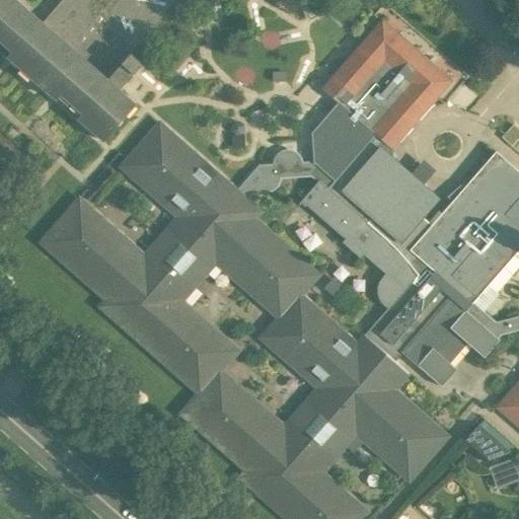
[(0,0),(0,41),(12,52),(7,57),(14,63),(51,95),(57,100),(61,94),(82,114),(78,119),(104,142),(136,105),(120,91),(138,69),(143,64),(131,54),(177,0),(0,0)]
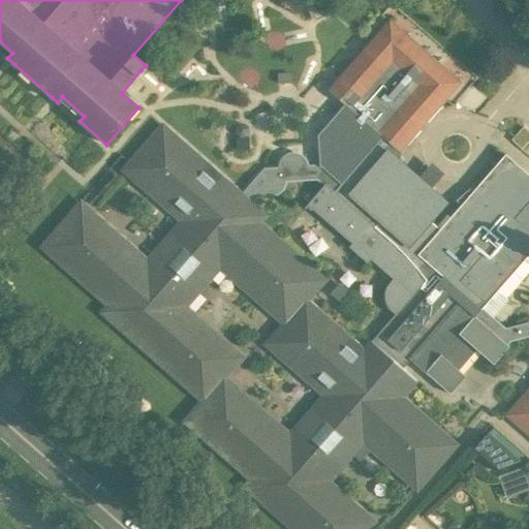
[(138,176),(134,180),(182,221),(147,261),(92,213),(88,217),(74,210),(41,247),(109,305),(107,306),(106,308),(105,311),(105,313),(106,315),(109,317),(113,320),(112,321),(168,371),(179,380),(203,401),(187,418),(185,422),(251,479),(250,480),(249,483),(248,485),(248,488),(249,490),(251,492),(255,495),(254,496),(292,528),(367,528),(374,523),(328,481),(363,441),(417,490),(450,452),(441,440),(445,436),(402,398),(416,380),(404,369),(411,361),(426,374),(426,373),(450,395),(452,394),(448,392),(463,375),(462,374),(460,375),(456,371),(476,347),(491,360),(490,362),(491,363),(505,346),(508,348),(509,347),(506,345),(509,341),(528,336),(528,391),(518,404),(522,407),(515,421),(528,433),(528,323),(504,331),(480,310),(528,254),(528,175),(505,155),(479,184),(459,208),(439,229),(431,222),(437,214),(421,199),(426,193),(433,186),(421,175),(413,183),(408,189),(383,167),(410,136),(443,99),(458,83),(389,23),(330,90),(328,89),(327,90),(345,106),(319,135),(322,165),(308,166),(306,163),(304,160),(301,157),(297,156),(292,156),(288,157),(285,159),(282,161),(280,165),(279,169),(265,170),(242,196),(162,126),(129,164),(138,176)]
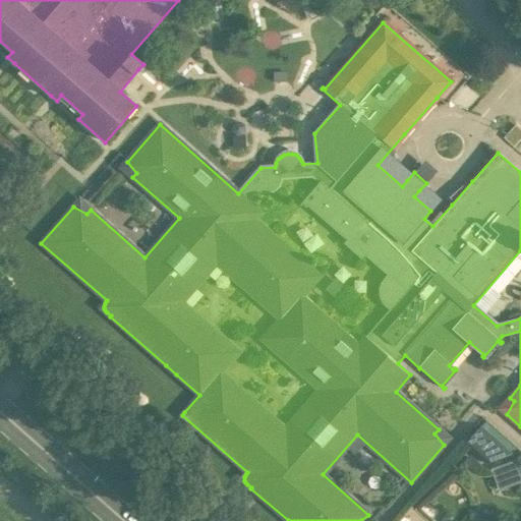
[(288,74),(275,74),(275,84),(288,84),(288,74)]
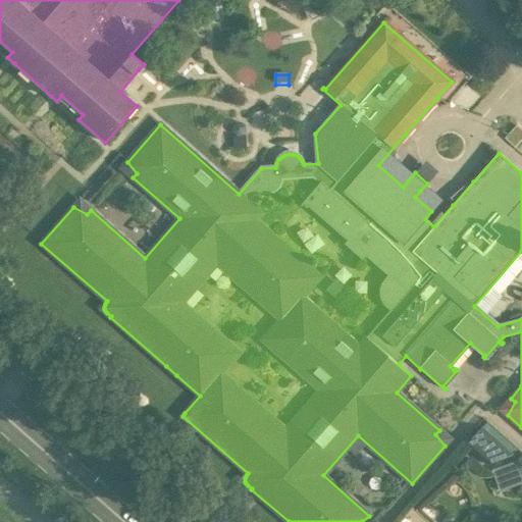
[(233,140),(235,152),(247,152),(247,140),(233,140)]
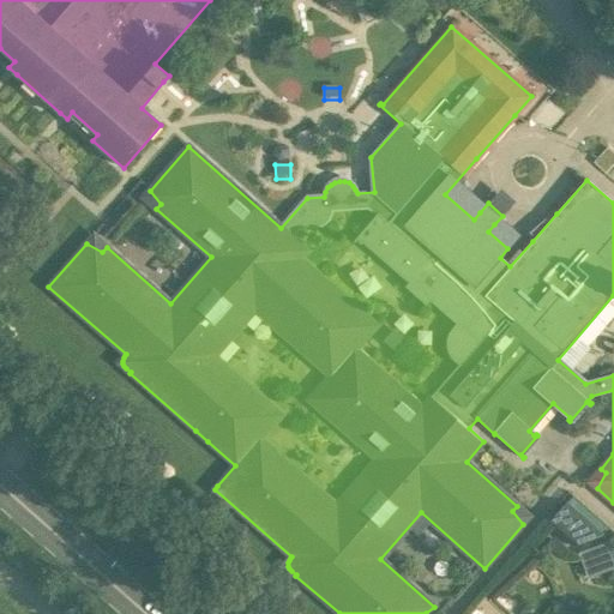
[(601,535),(582,518),(566,504),(547,524),(564,539),(573,547),(601,535)]
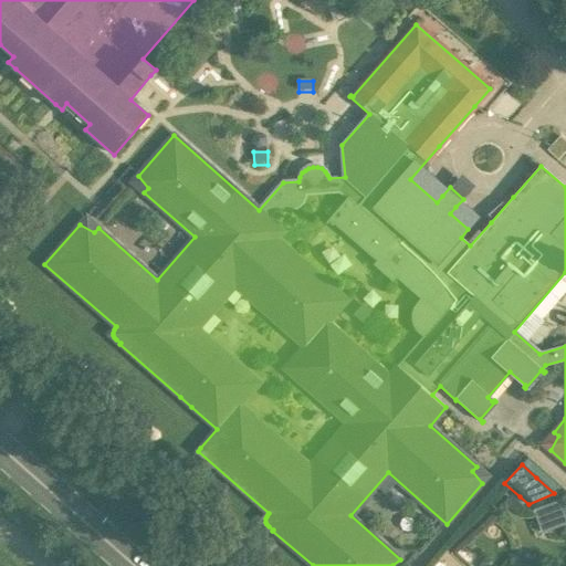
[(531,509),(540,533),(565,522),(565,515),(558,498),(531,509)]
